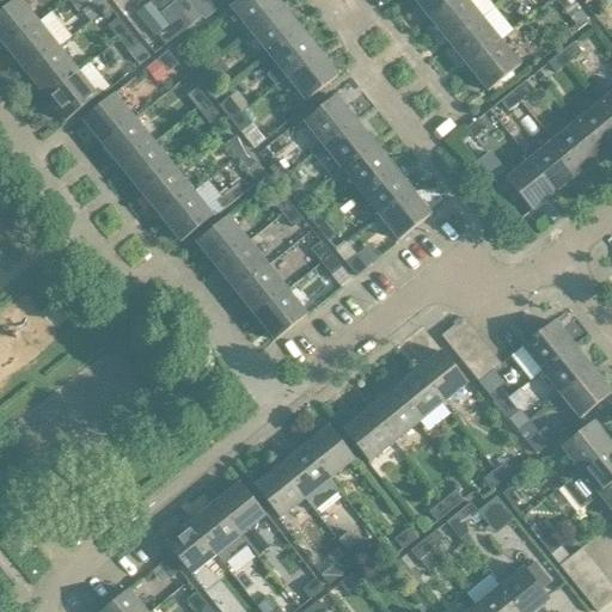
[(0,41),(6,48),(38,23),(19,0),(14,0),(0,12),(0,41)]
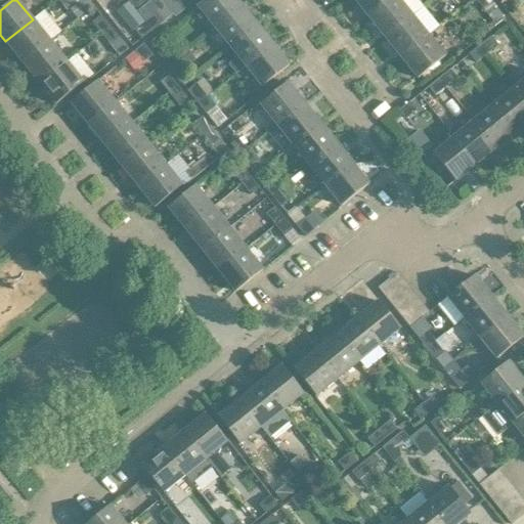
[(195,1),(194,0),(176,0),(176,1),(183,10),(195,1)]
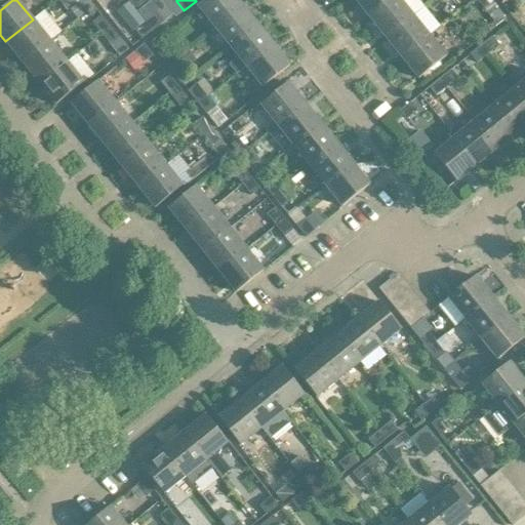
[(241,4),(237,0),(203,0),(197,5),(213,26),(241,4)]
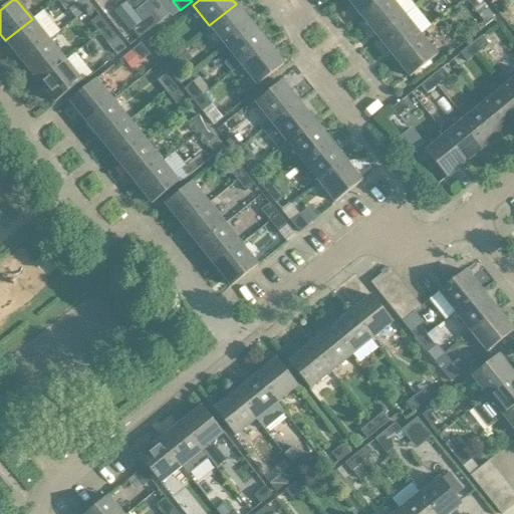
[(382,0),(347,0),(361,17),(382,0)]
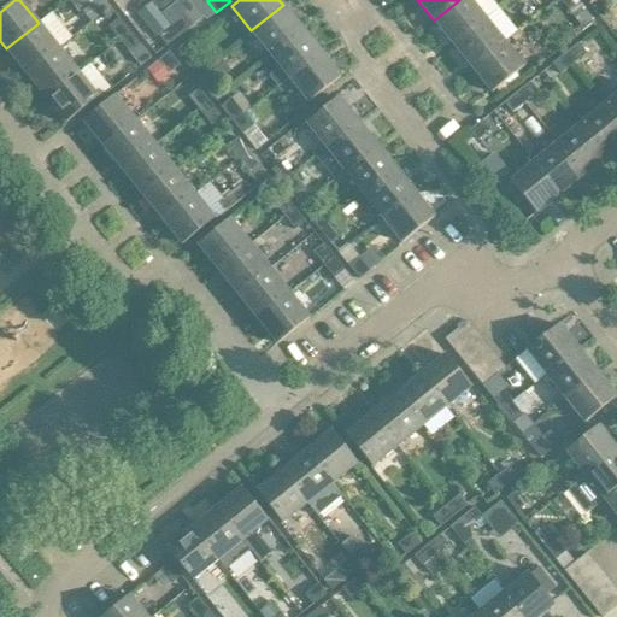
[(486,19),(469,0),(459,0),(434,21),(453,45),(486,19)]
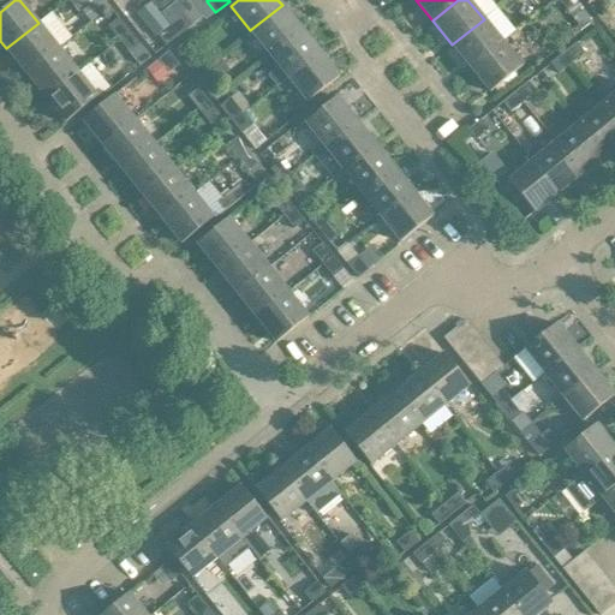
[(578,3),(575,0),(559,0),(567,11),(578,3)]
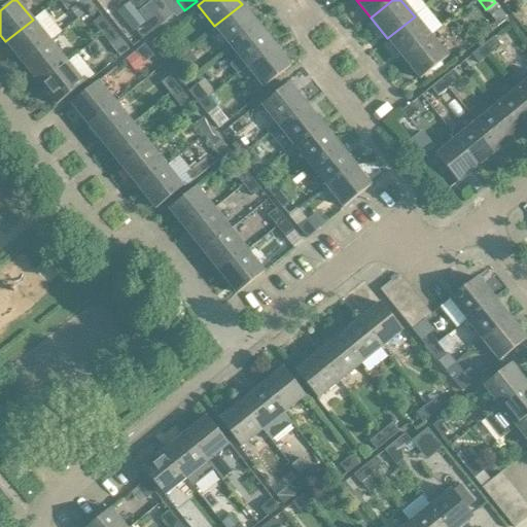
[(258,26),(242,4),(214,26),(231,46),(258,26)]
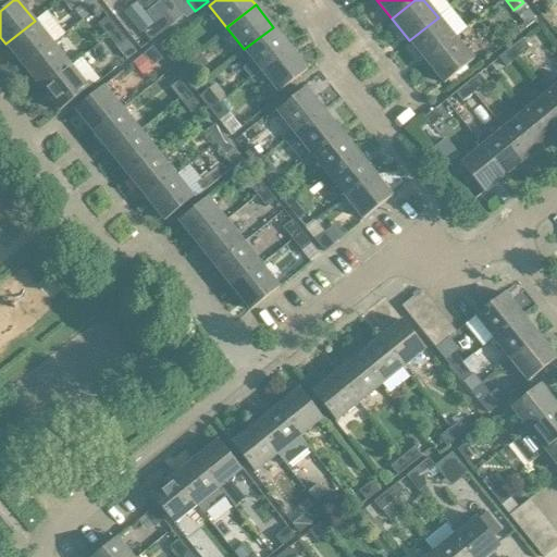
[(155,23),(161,33),(174,22),(166,13),(155,23)]
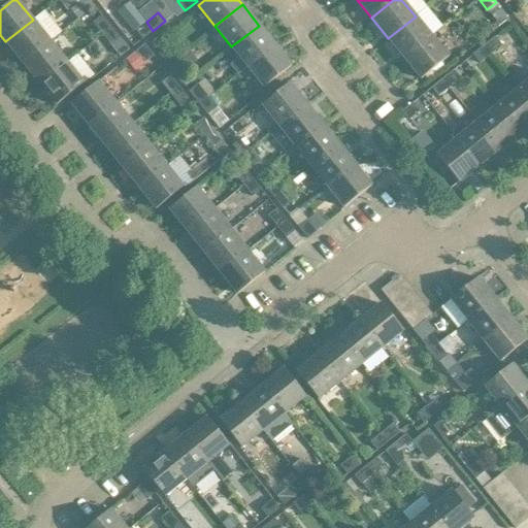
[(102,34),(110,27),(101,15),(93,23),(102,34)]
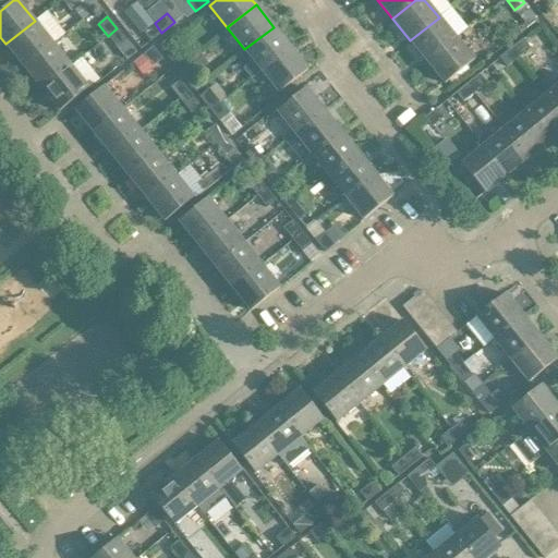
[(456,39),(439,17),(410,40),(427,62),(456,39)]
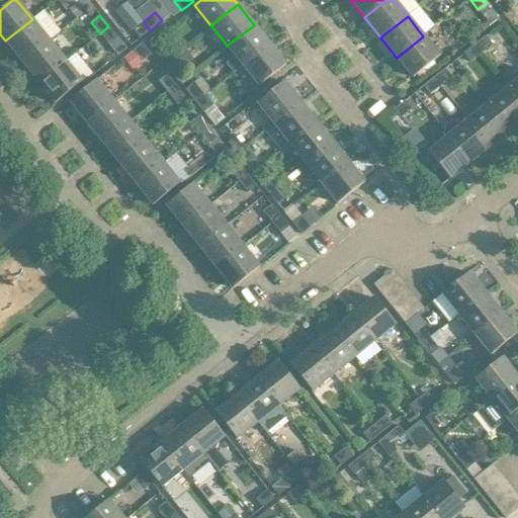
[(32,19),(5,40),(21,62),(50,40),(32,19)]
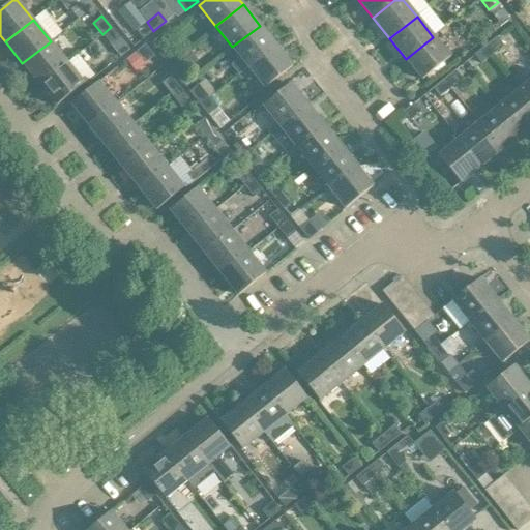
[(153,31),(147,22),(136,30),(143,39),(153,31)]
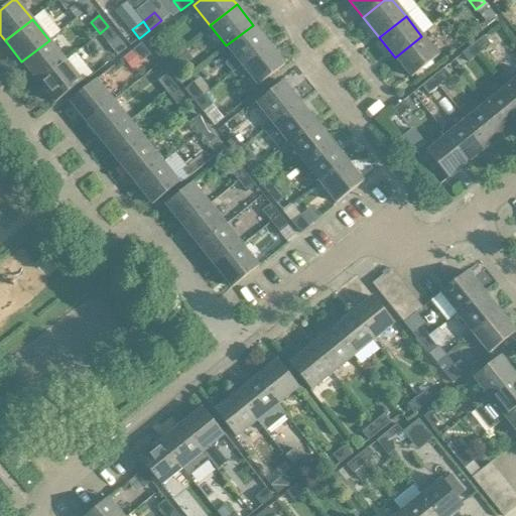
[(253,25),(226,45),(242,66),(269,44),(253,25)]
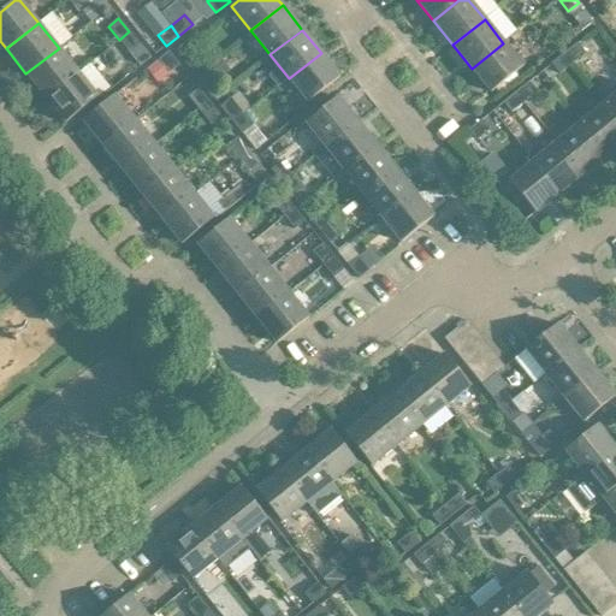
[(140,45),(129,31),(119,40),(129,53),(140,45)]
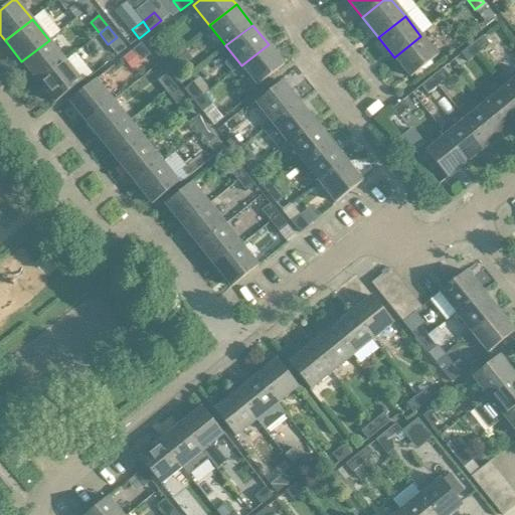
[(483,35),(471,45),(478,53),(490,44),(483,35)]
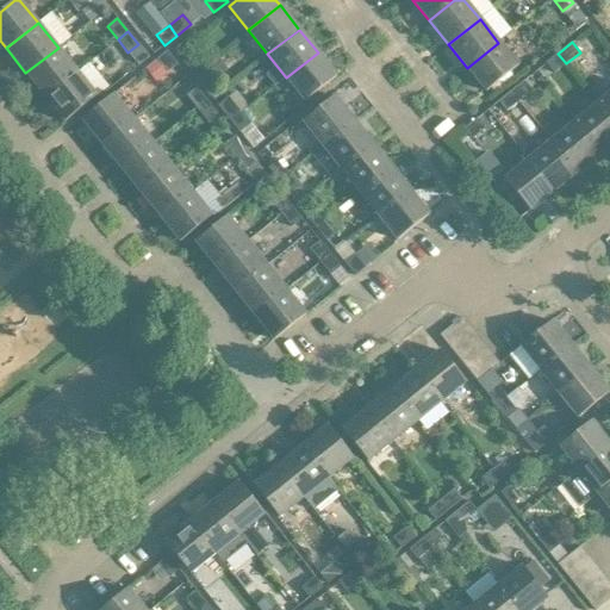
[(498,43),(467,68),(486,91),(517,66),(498,43)]
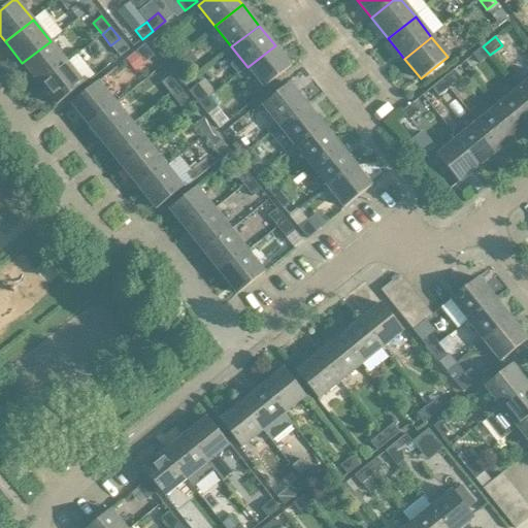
[(67,62),(51,41),(22,63),(39,85),(67,62)]
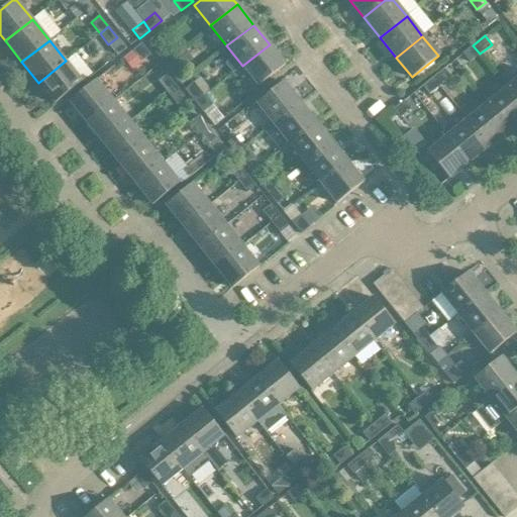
[(136,55),(129,61),(134,68),(150,54),(141,42),(132,49),(136,55)]
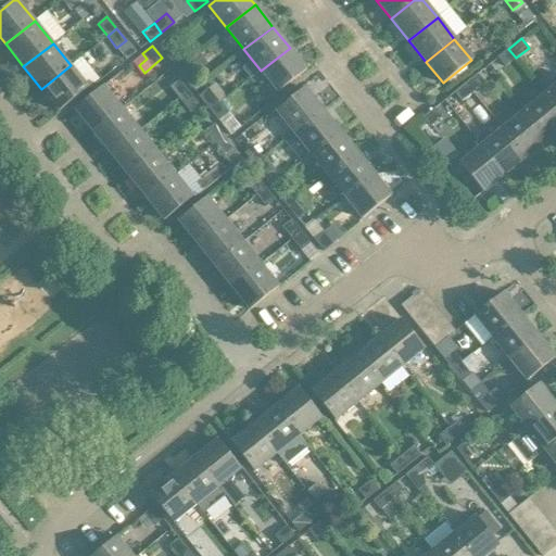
[(176,67),(186,60),(175,47),(165,54),(176,67)]
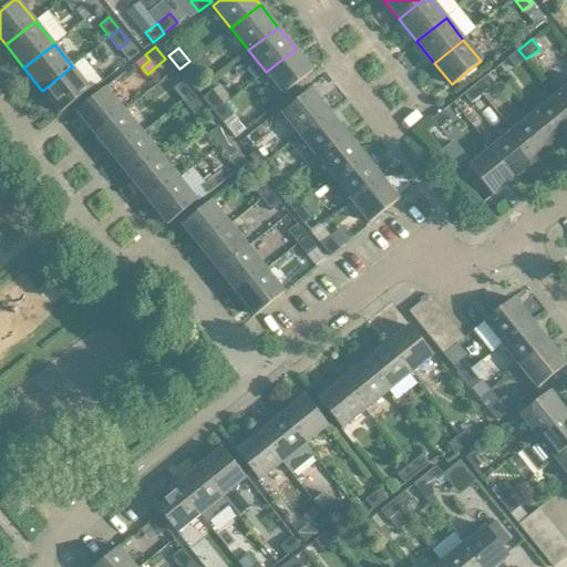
[(296,49),(266,72),(284,94),(313,71),(296,49)]
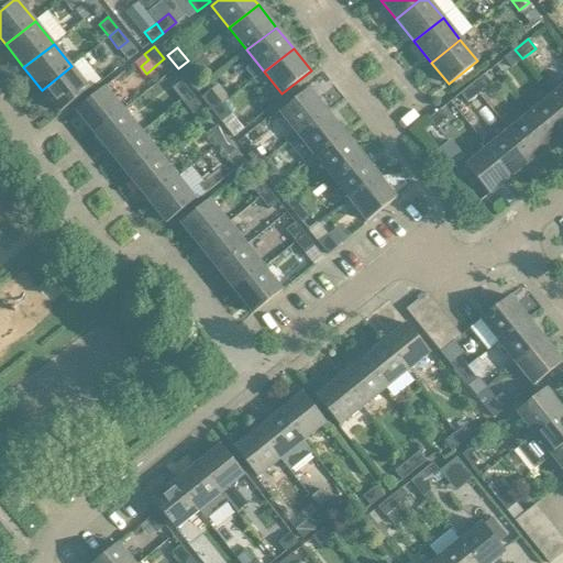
[(522,58),(515,50),(504,57),(511,67),(522,58)]
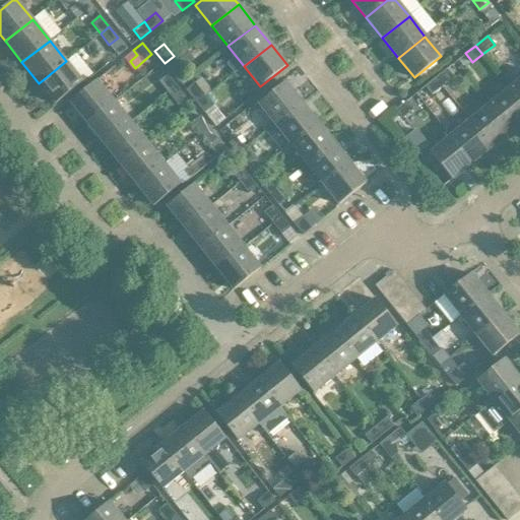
[(174,56),(165,63),(173,73),(181,66),(174,56)]
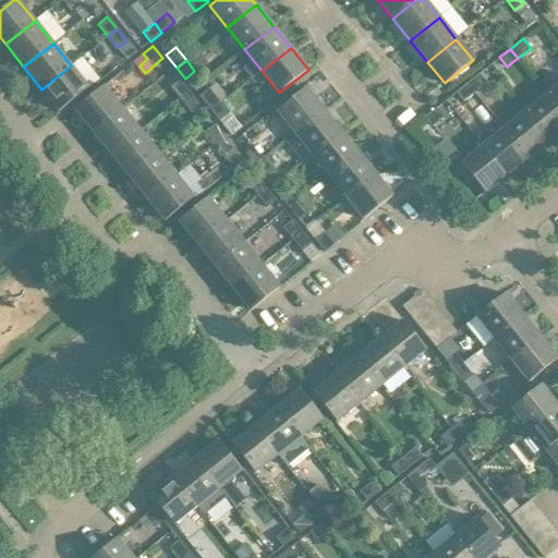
[(88,88),(71,65),(41,89),(60,111),(88,88)]
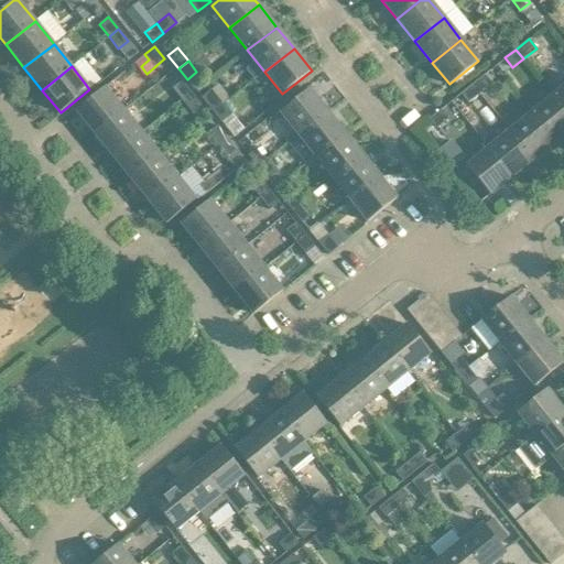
[(472,84),(479,94),(492,84),(485,74),(472,84)]
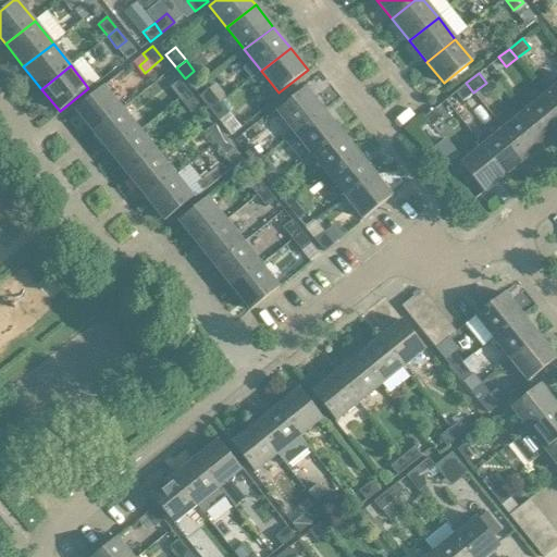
[(114,77),(103,86),(75,109),(93,132),(122,108),(132,100),(114,77)]
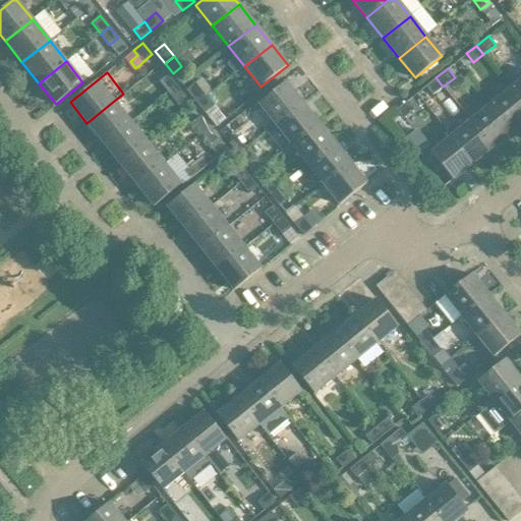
[(168,93),(177,85),(168,74),(159,81),(168,93)]
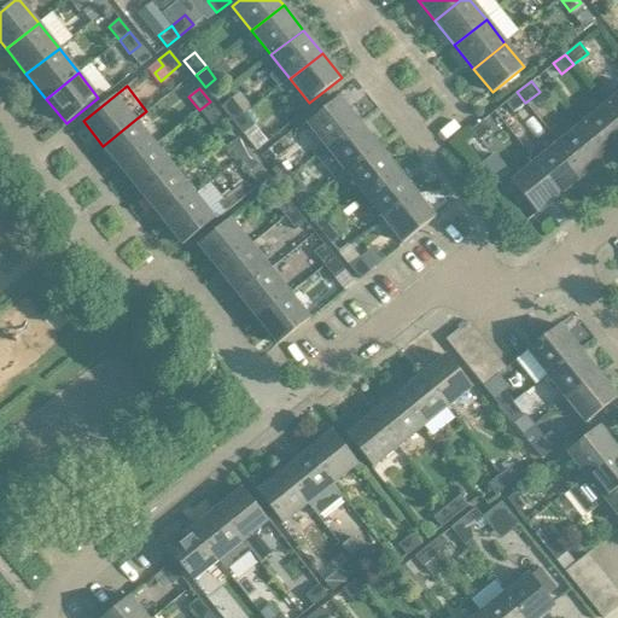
[(525,103),(517,92),(505,101),(513,112),(525,103)]
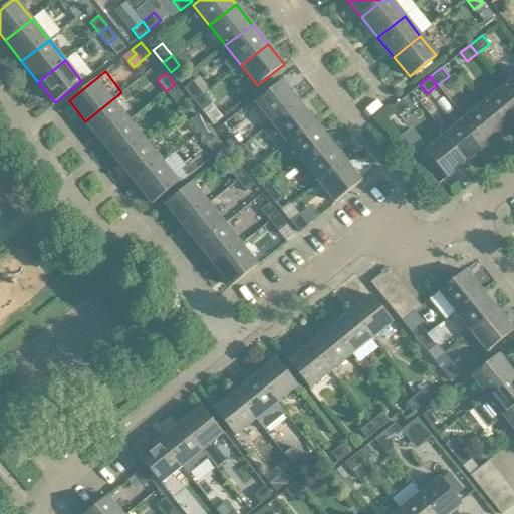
[(513,98),(513,77),(504,86),(513,98)]
